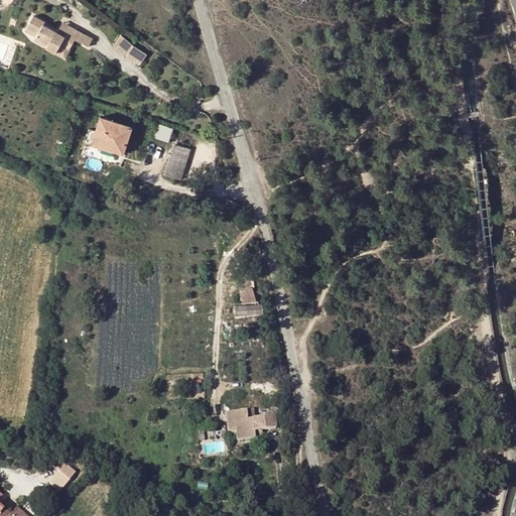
[(47,47),(56,52),(61,43),(71,48),(76,39),(89,46),(93,39),(63,23),(58,33),(44,25),(45,22),(34,16),(28,27),(26,30),(37,37),(49,43),(47,47)]
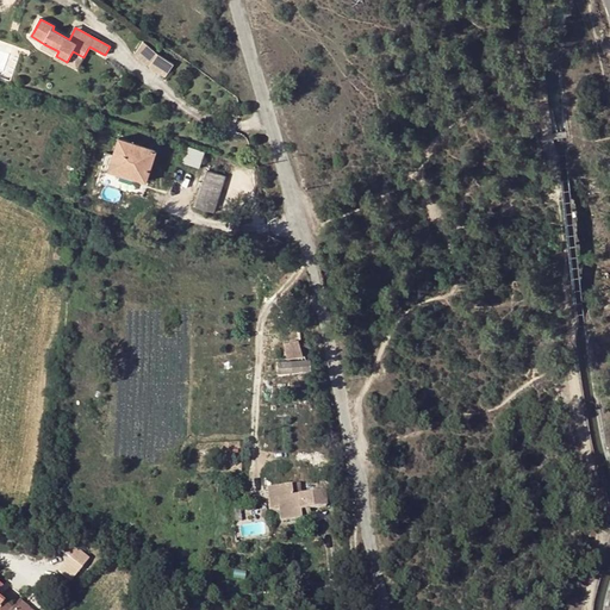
[(166,75),(170,66),(156,57),(145,41),(135,55),(150,66),(166,75)]
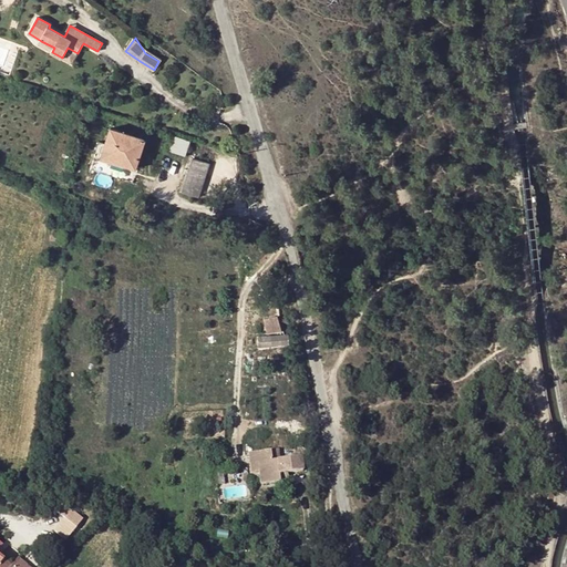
[(52,52),(54,48),(41,41),(39,44),(52,52)]
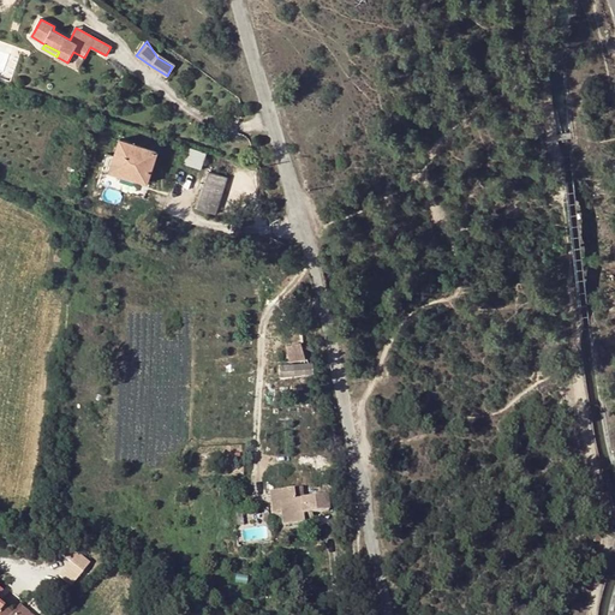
[(78,69),(84,58),(73,52),(67,63),(78,69)]
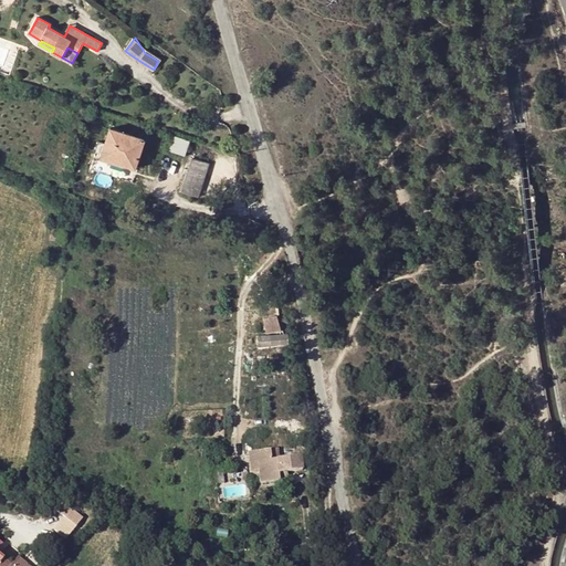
[(135,168),(145,139),(111,128),(105,144),(102,153),(126,160),(125,165),(135,168)]
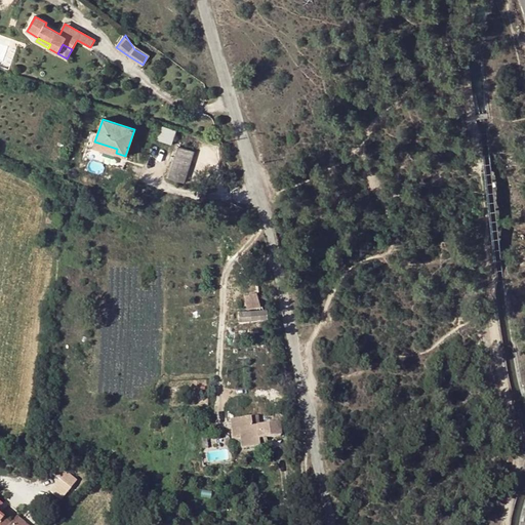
[(172,143),(176,129),(163,124),(158,137),(172,143)]
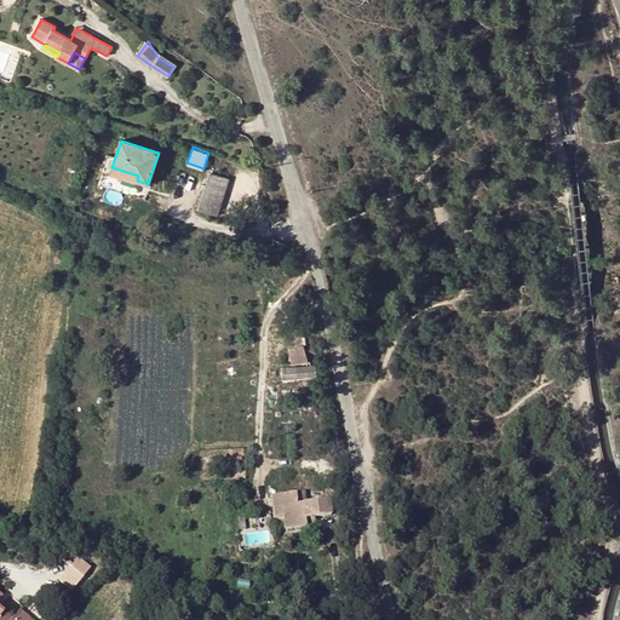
[(130,178),(137,181),(138,176),(112,167),(110,172),(130,178)]
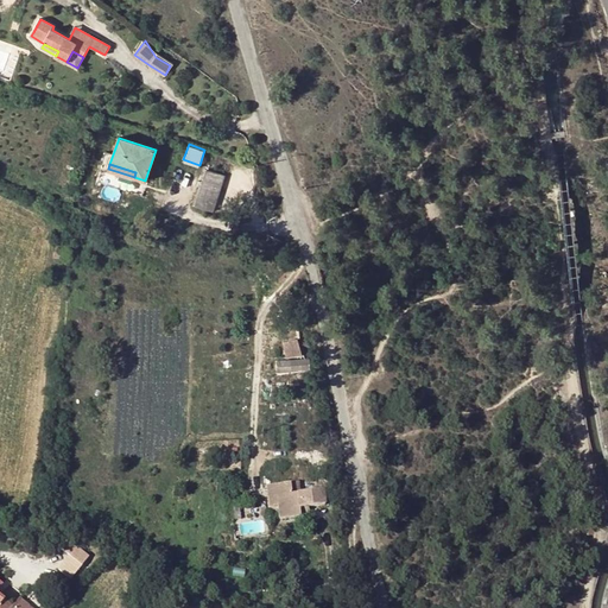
[(226,176),(208,170),(195,207),(213,213),(226,176)]
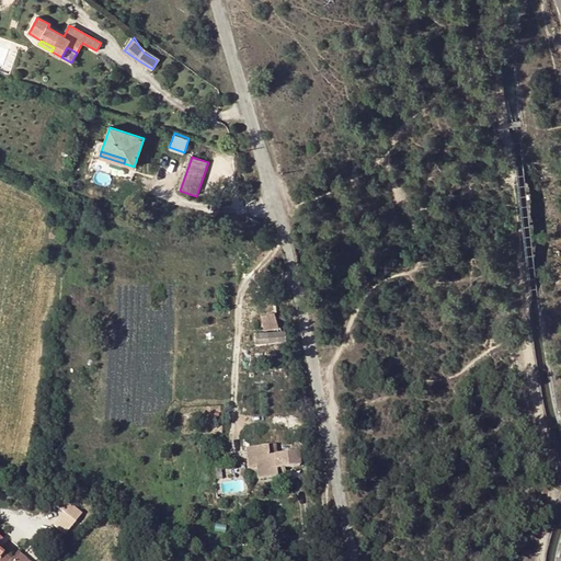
[(63,239),(65,226),(52,224),(49,238),(63,239)]
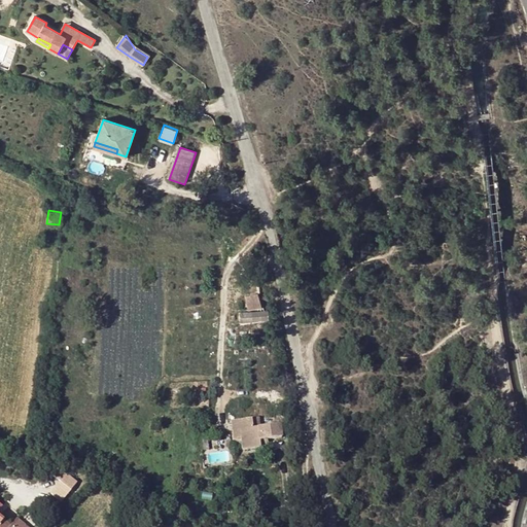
[(248,276),(250,294),(259,293),(257,274),(248,276)]
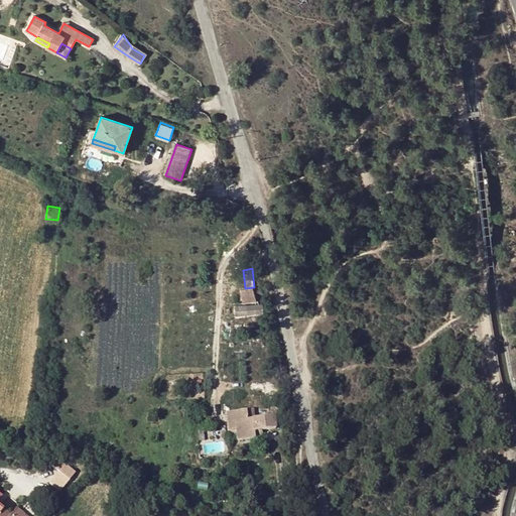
[(247,303),(258,302),(255,287),(254,287),(245,288),(247,303)]
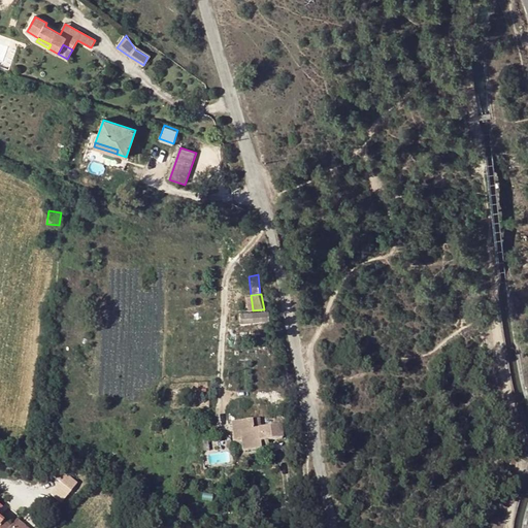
[(241,309),(249,308),(246,296),(239,297),(241,309)]
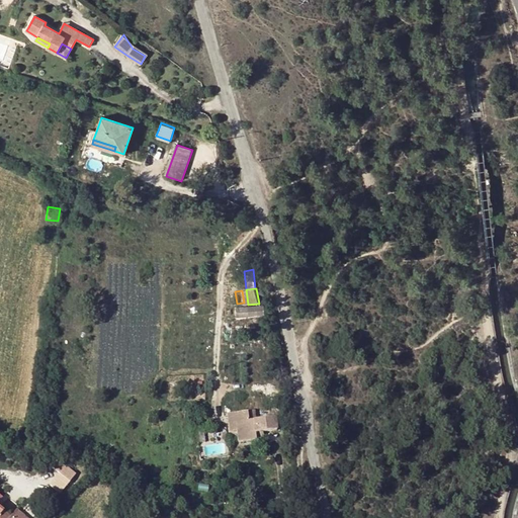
[(237,308),(237,317),(264,316),(264,307),(237,308)]
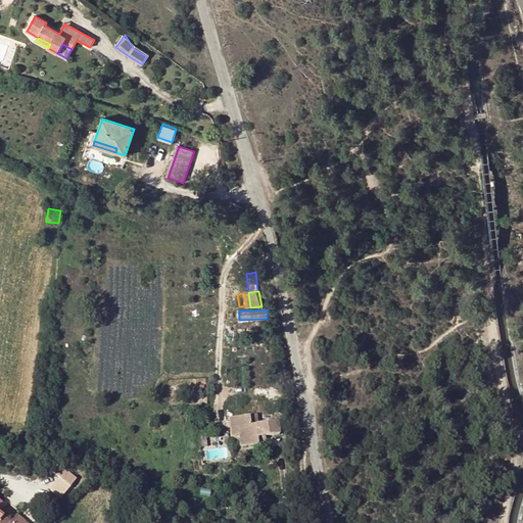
[(286,422),(248,425),(249,436),(257,436),(257,437),(279,435),(280,444),(288,443),(286,422)]
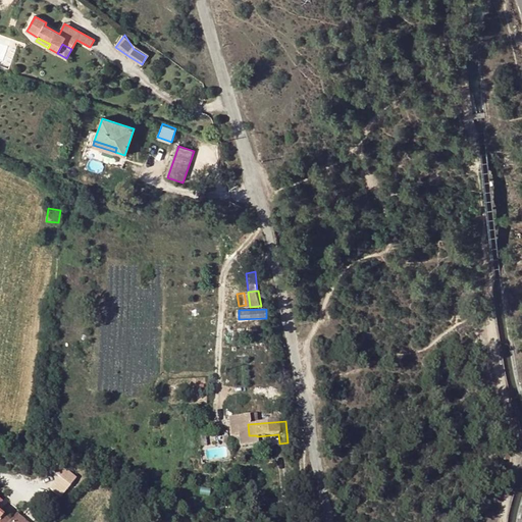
[(58,463),(53,469),(62,477),(67,471),(58,463)]
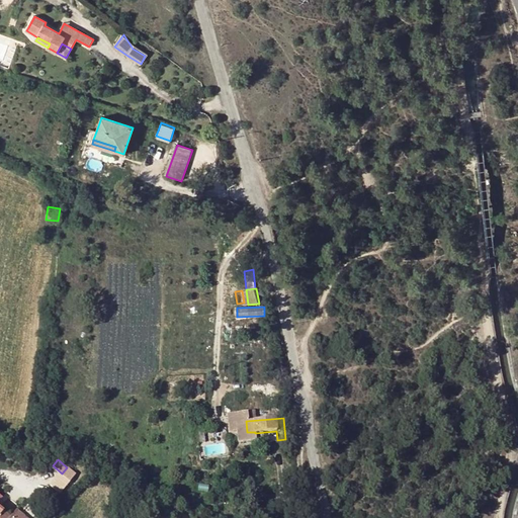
[(61,493),(70,482),(70,481),(62,473),(53,486),(61,493)]
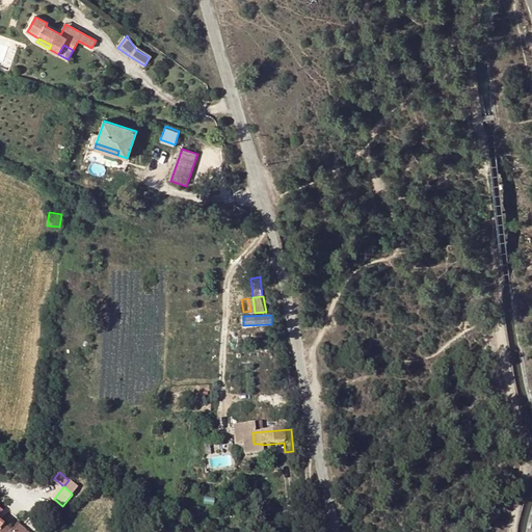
[(0,531),(24,531),(25,531),(17,524),(10,531),(0,521),(0,531)]
